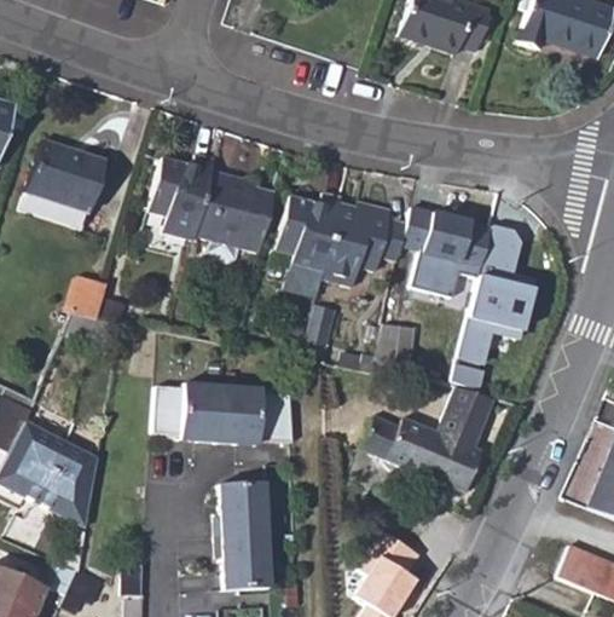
[(459,46),(476,51),(490,12),(457,0),(410,0),(399,34),(457,53),(459,46)]
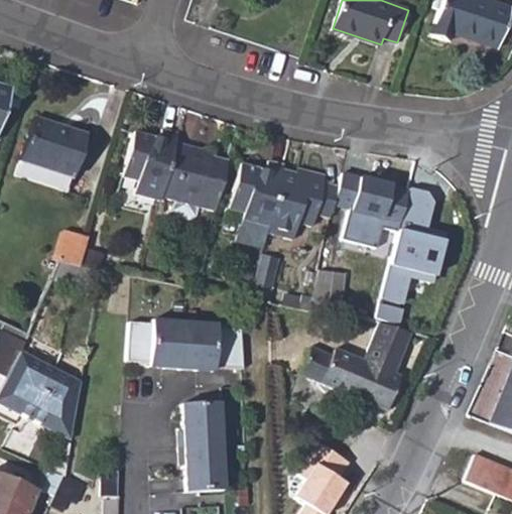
[(454,32),(499,47),(511,11),(511,8),(486,0),(442,0),(431,34),(451,40),(454,32)]
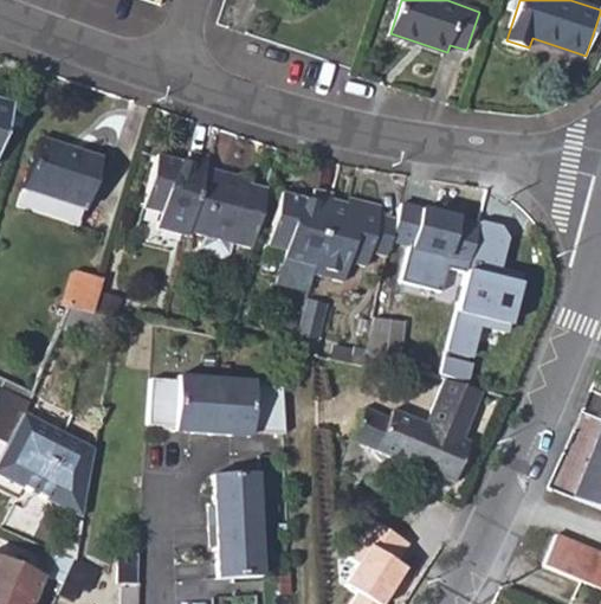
[(0,145),(14,103),(0,98),(0,145)]
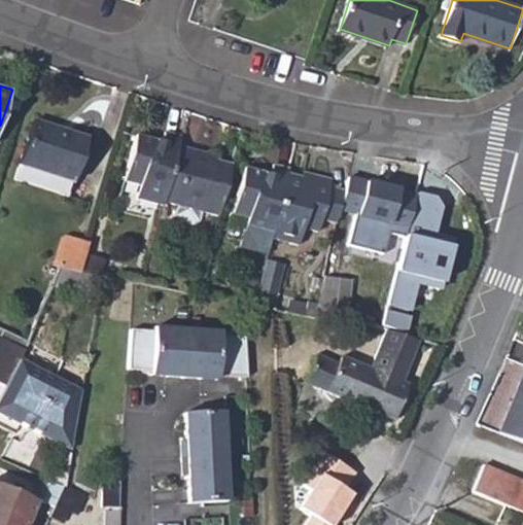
[(23,164),(77,181),(91,136),(36,119),(23,164)]
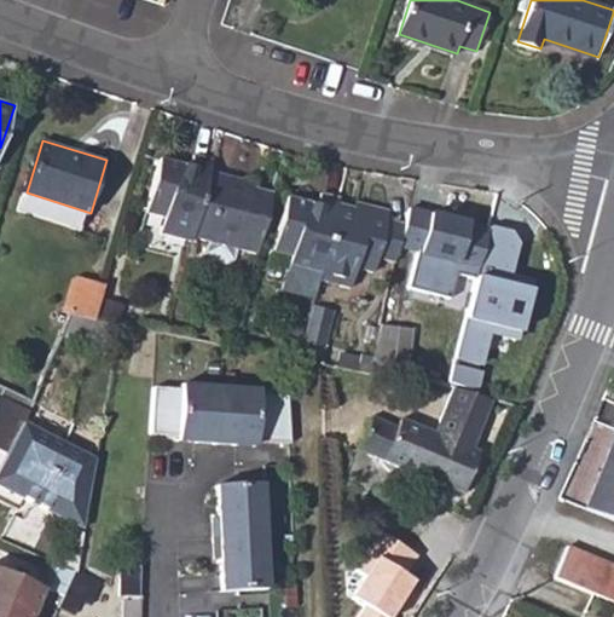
[(191,242),(192,237),(209,173),(213,160),(191,154),(189,166),(157,159),(143,214),(162,219),(158,234),(191,242)]
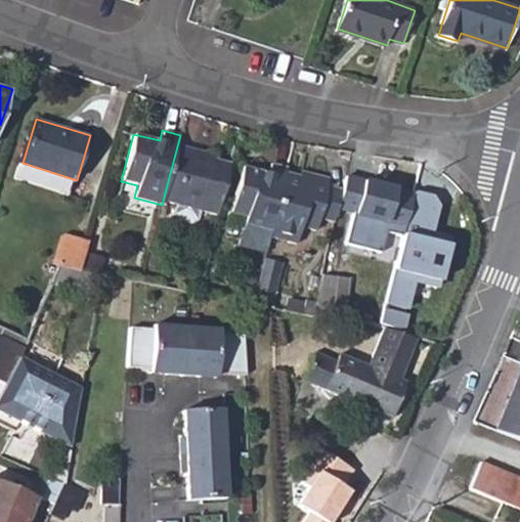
[(163,201),(177,205),(200,210),(218,215),(229,165),(214,161),(207,159),(207,154),(177,146),(163,201)]
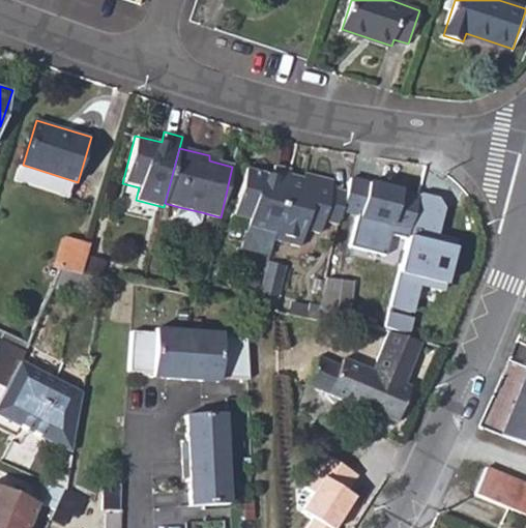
[(304,178),(290,175),(291,172),(274,167),(272,176),(245,170),(232,221),(246,224),(243,236),(298,250),(304,231),(320,235),(324,221),(340,225),(348,194),(331,189),(333,182),(316,177),(315,181),(304,178)]
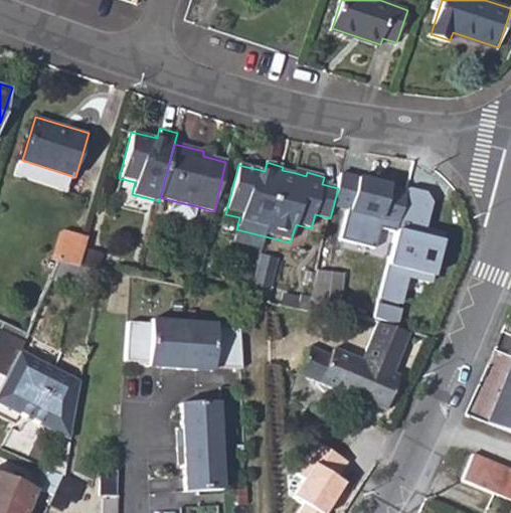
[(349,222),(414,239),(426,197),(360,180),(349,222)]
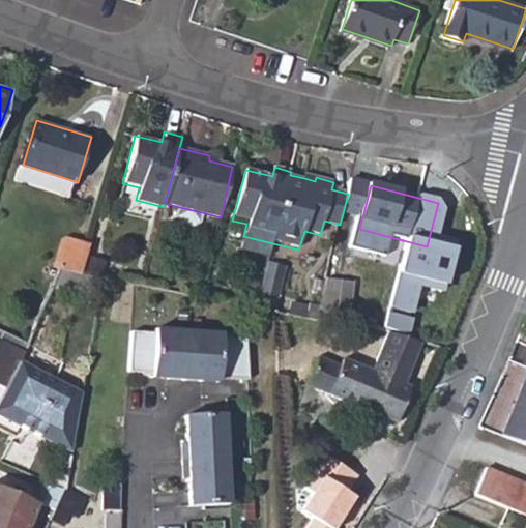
[(181,225),(193,228),(199,224),(202,212),(179,207),(177,216),(181,225)]
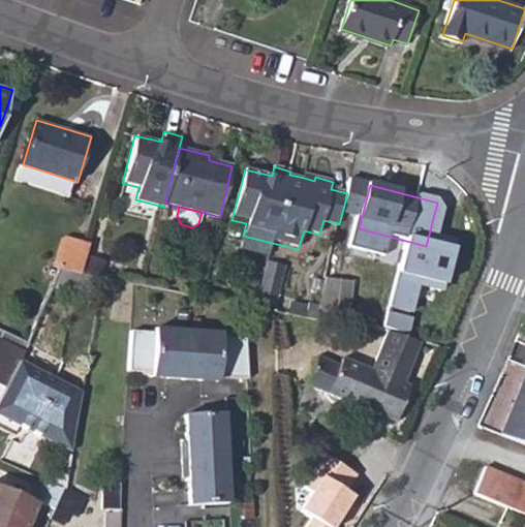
[(65,268),(84,272),(93,242),(73,236),(62,267),(65,268)]
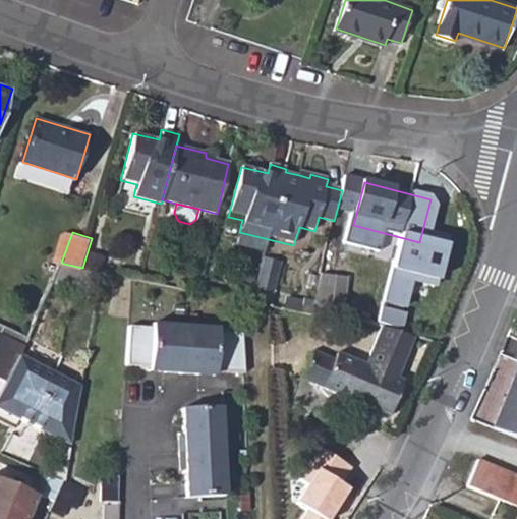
[(82,268),(64,264),(58,278),(102,287),(104,272),(82,268)]
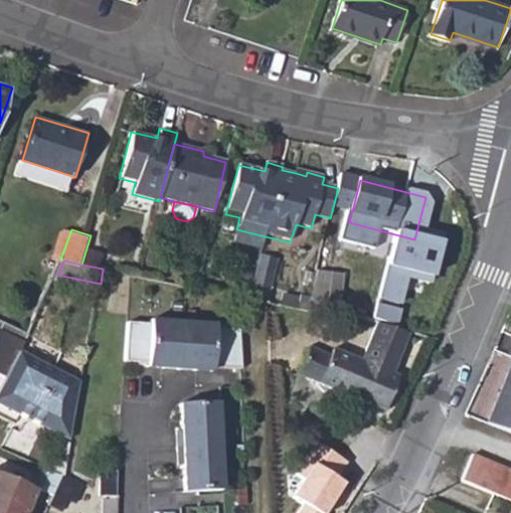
[(330,282),(332,274),(318,269),(311,296),(311,299),(336,307),(341,285),(330,282)]
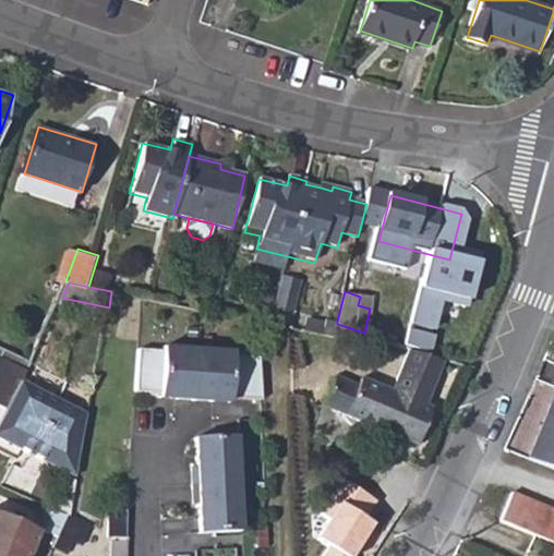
[(358,305),(370,309),(372,299),(360,297),(358,305)]
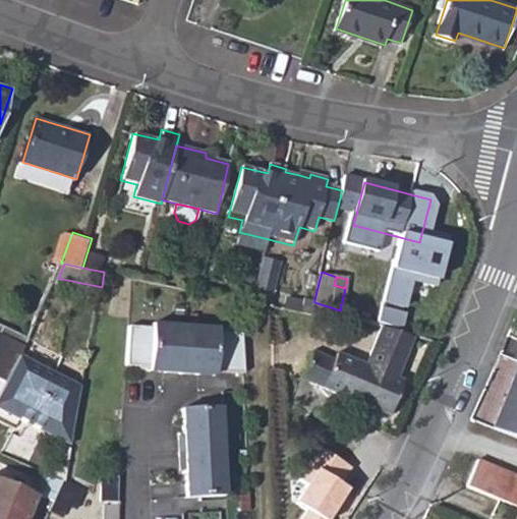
[(303,296),(301,308),(312,310),(314,302),(314,299),(303,296)]
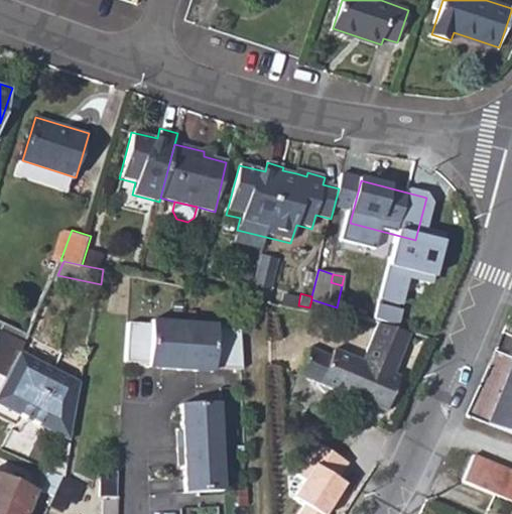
[(218,323),(152,318),(152,323),(128,320),(125,359),(150,361),(165,362),(165,367),(200,368),(201,364),(216,365),(243,367),(241,328),(218,327),(218,323)]
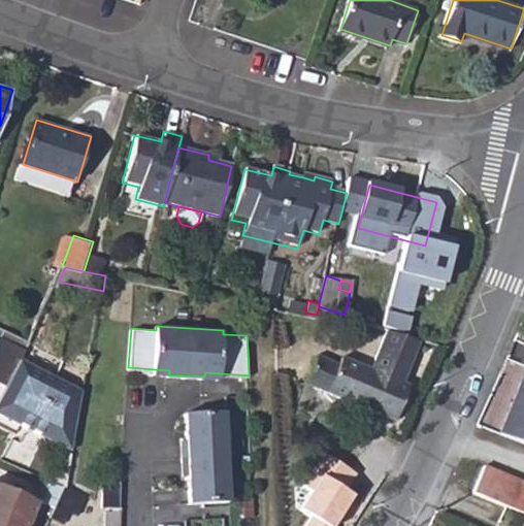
[(404,381),(424,338),(391,328),(374,369),(344,356),(340,363),(321,355),(309,383),(330,391),(328,392),(397,420),(412,384),(404,381)]
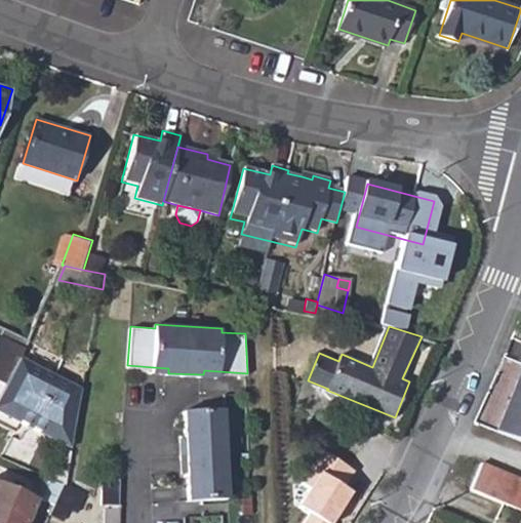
[(0,340),(0,378),(8,383),(22,357),(27,348),(4,334),(0,340)]
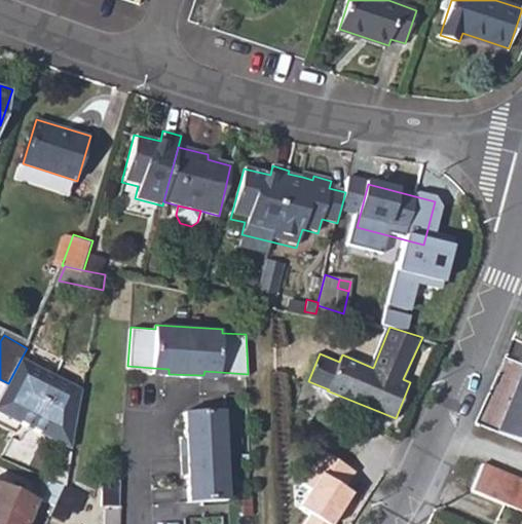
[(500,425),(521,374),(521,359),(511,354),(483,418),(500,425)]
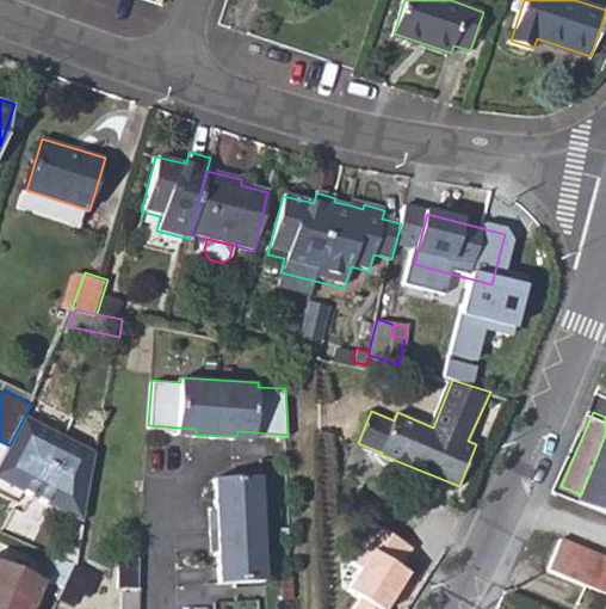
[(10,446),(0,465),(0,477),(85,520),(98,453),(25,416),(10,446)]
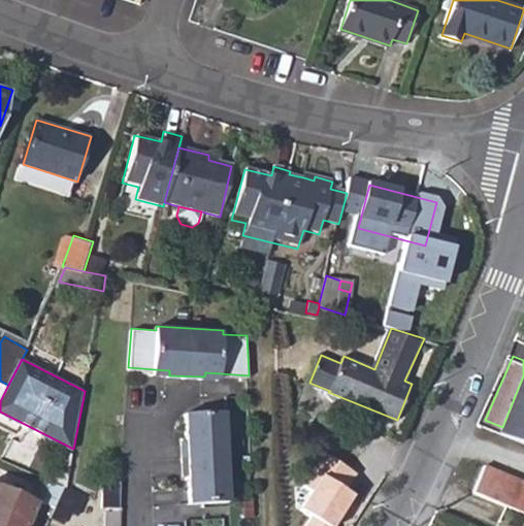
[(0,401),(8,385),(0,381),(0,401)]
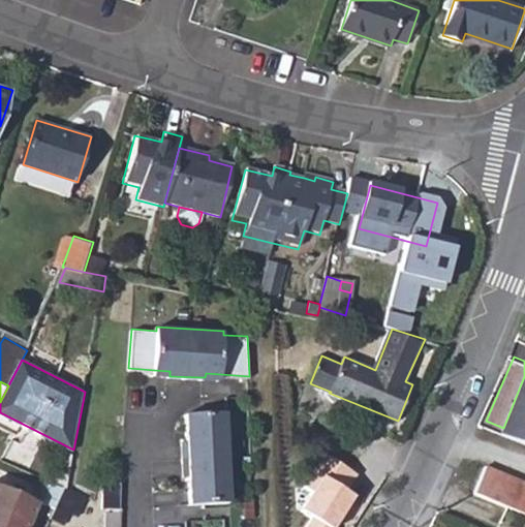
[(524,382),(505,430),(524,437),(524,382)]
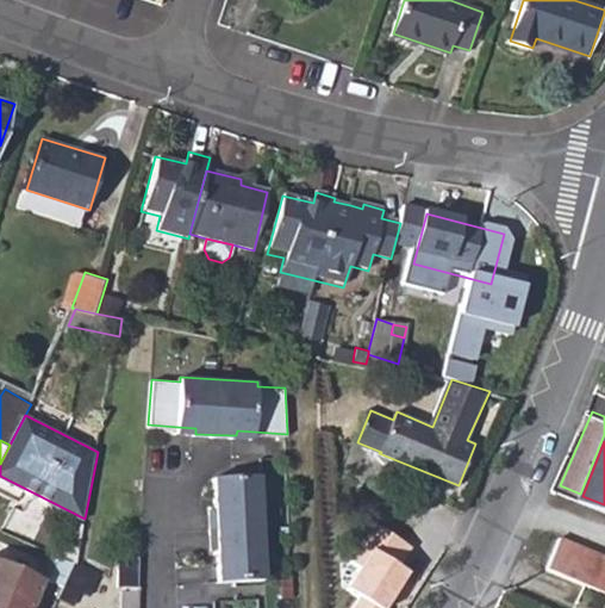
[(261,473),(216,476),(217,508),(211,508),(212,528),(262,525),(261,473)]
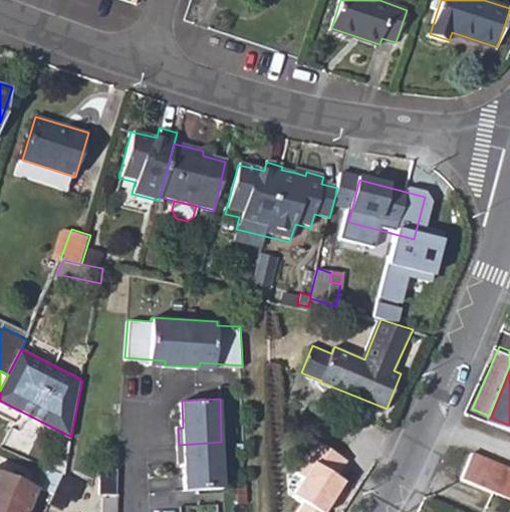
[(185,461),(187,488),(225,485),(221,442),(179,445),(181,462),(185,461)]
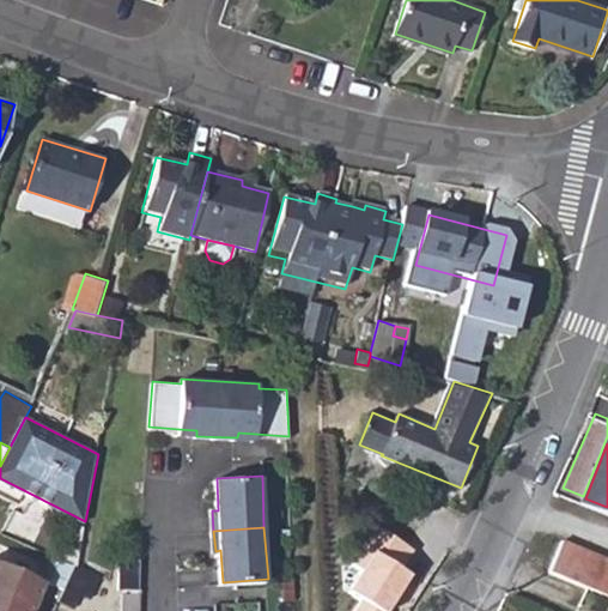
[(607,555),(571,540),(558,570),(607,592),(607,555)]
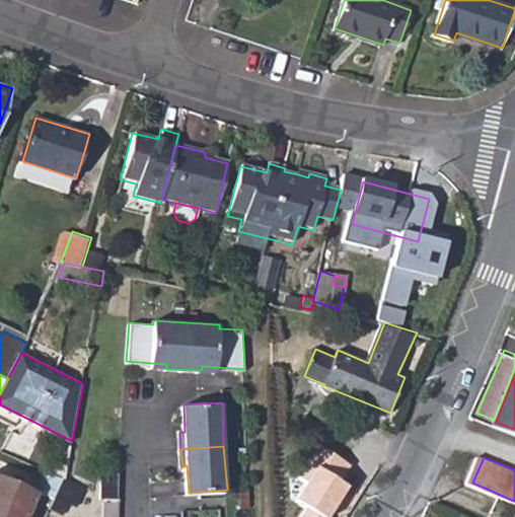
[(104,472),(102,498),(118,499),(120,472),(104,472)]
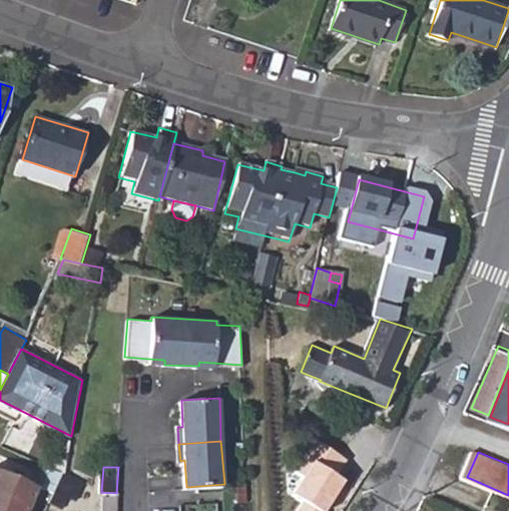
[(78,499),(87,481),(64,471),(51,502),(63,508),(69,496),(78,499)]
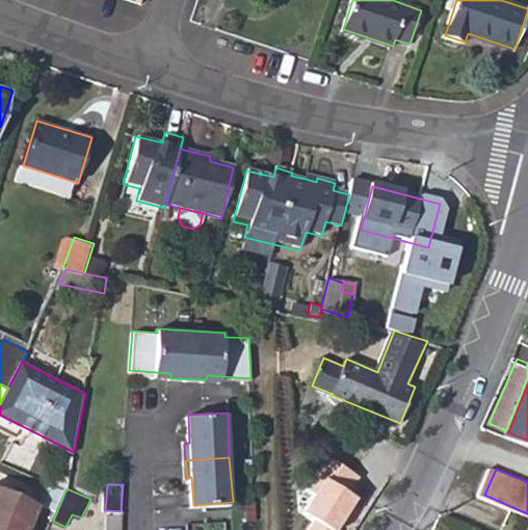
[(0,489),(0,529),(28,529),(38,506),(0,489)]
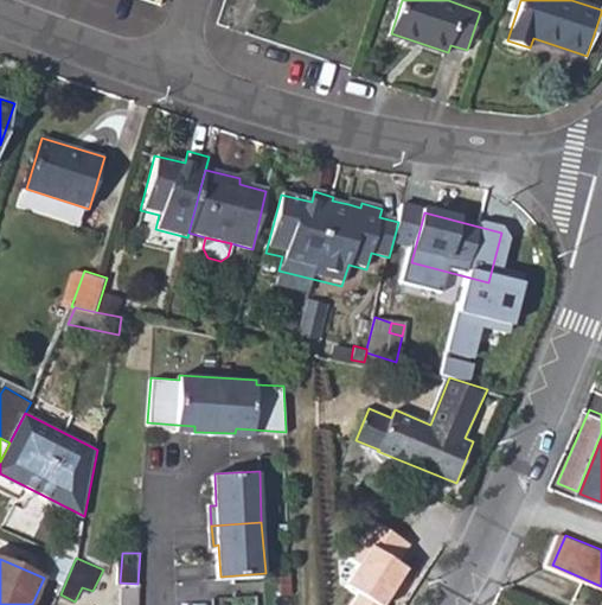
[(123,604),(136,604),(138,588),(125,587),(123,604)]
